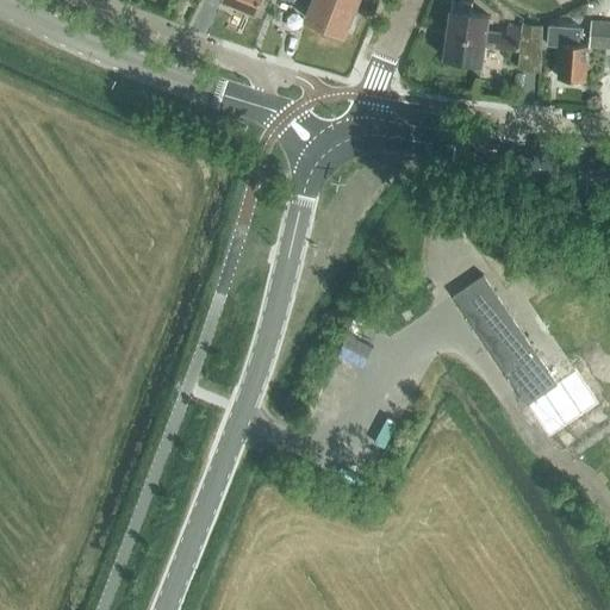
[(223,0),(254,12),(259,0),(223,0)]
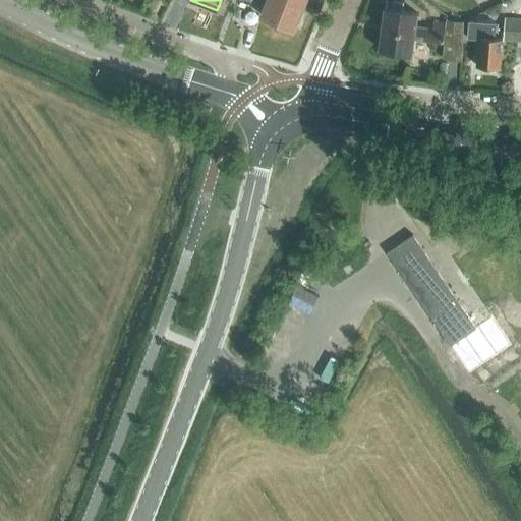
[(294,29),(304,2),(298,0),(266,0),(261,15),(278,22),(276,26),(291,33),(293,29),(294,29)]
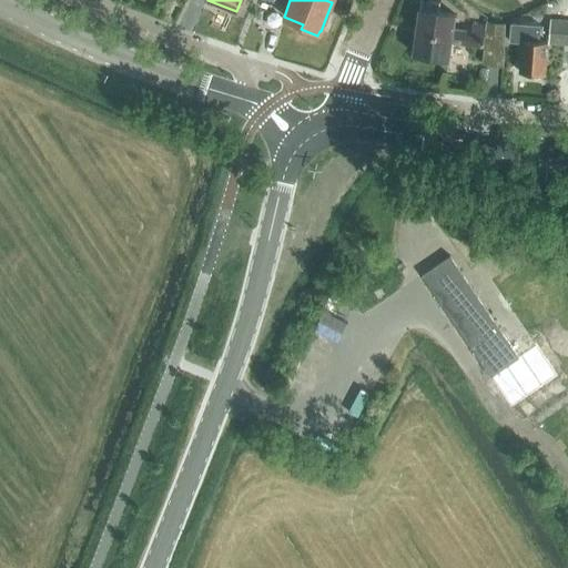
[(438,11),(439,2),(423,0),(421,0),(419,9),(413,53),(448,59),(450,42),(483,47),(485,26),(472,23),(470,31),(453,29),(455,14),(438,11)]
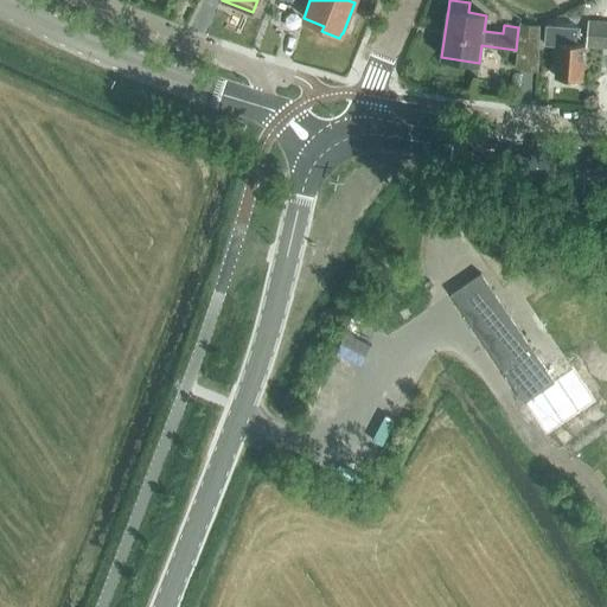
[(606,48),(606,21),(589,20),(587,46),(606,48)]
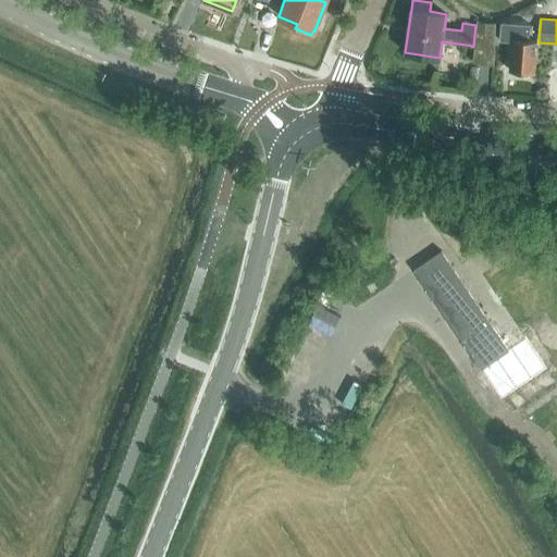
[(492,65),(492,54),(494,22),(478,21),(477,42),(474,63),(492,65)]
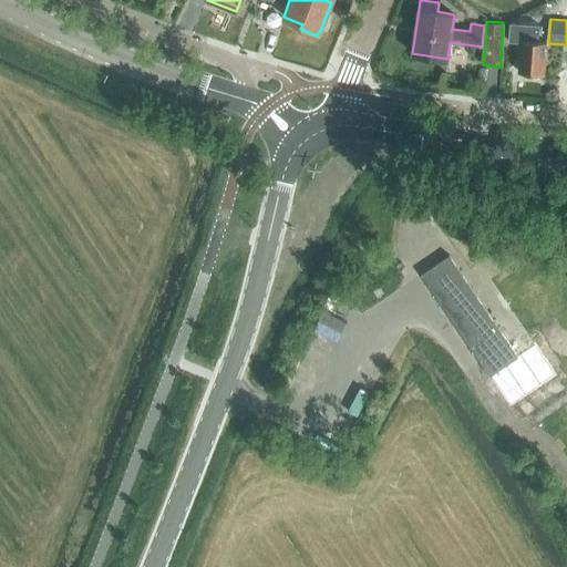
[(544,74),(546,41),(538,41),(539,26),(509,22),(508,41),(522,42),(518,72),(544,74)]
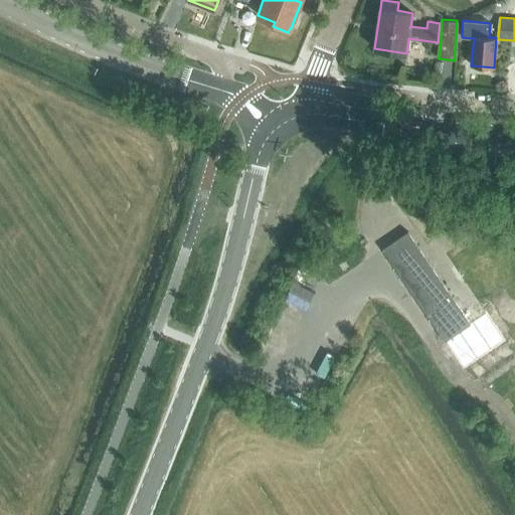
[(468,233),(460,222),(448,230),(456,241),(468,233)]
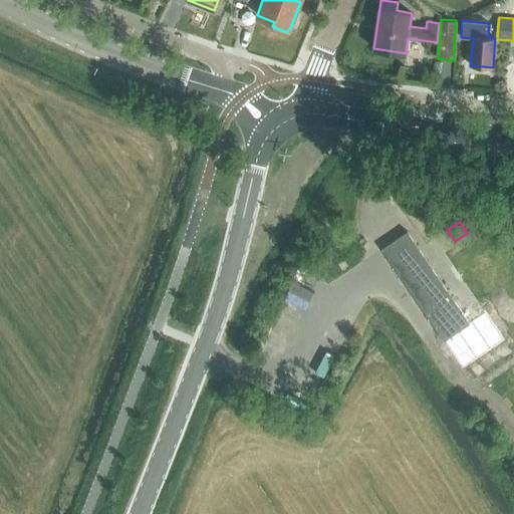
[(469,323),(407,231),(381,248),(459,362),(491,340),(477,319),(469,323)]
